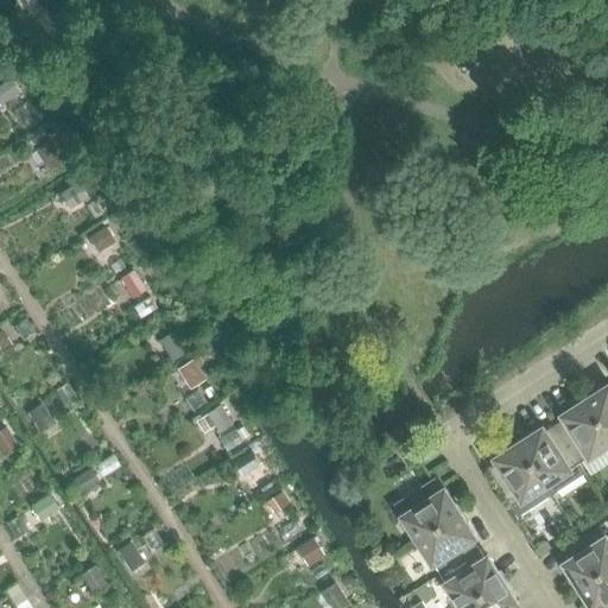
[(10,80),(0,86),(0,103),(18,92),(10,80)]
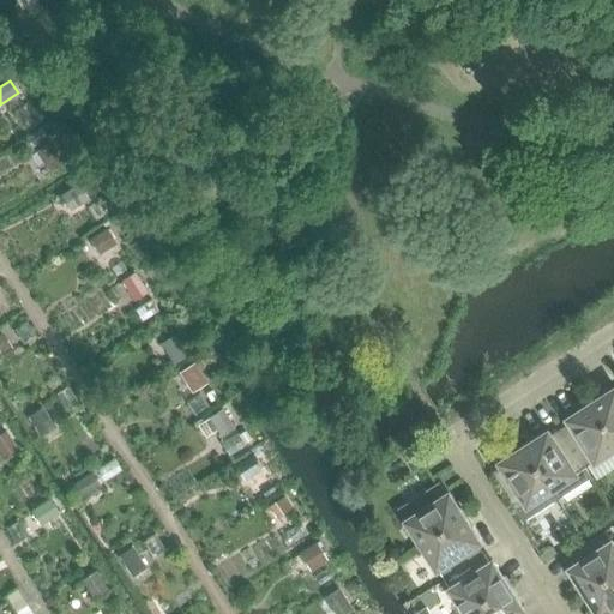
[(50,143),(38,151),(50,168),(62,161),(50,143)]
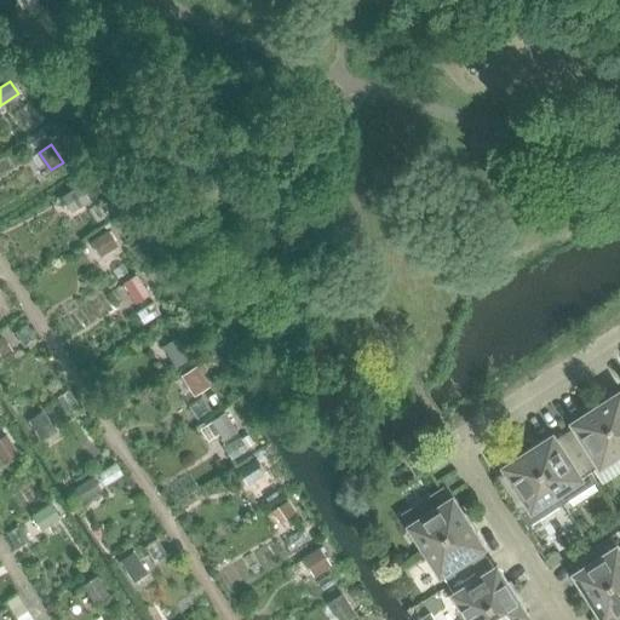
[(79,188),(63,197),(70,211),(87,200),(79,188)]
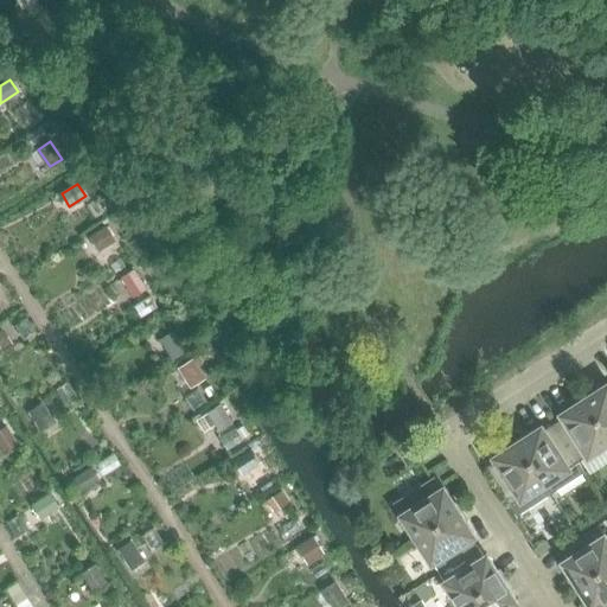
[(106,227),(89,237),(97,250),(114,240),(106,227)]
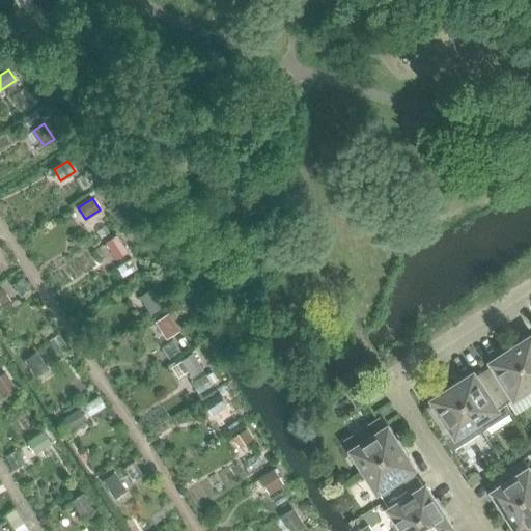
[(116,236),(105,243),(115,258),(127,252),(116,236)]
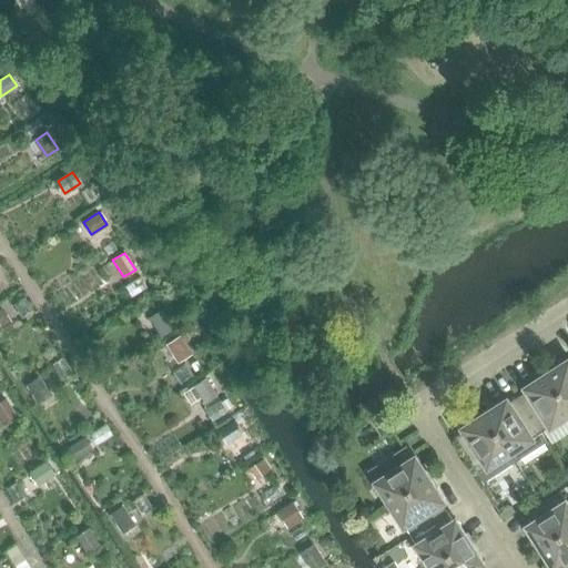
[(3,307),(0,308),(0,327),(11,321),(3,307)]
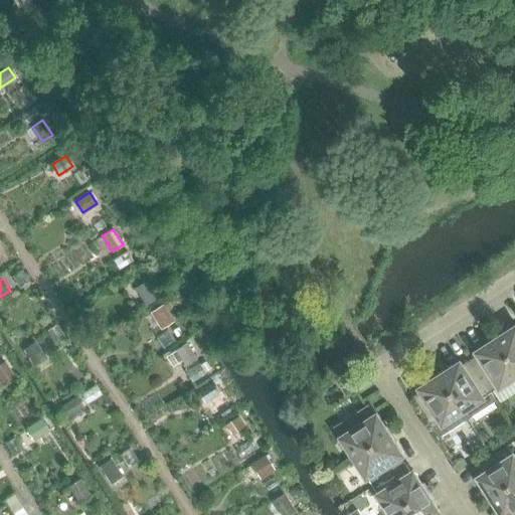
[(147,281),(135,288),(146,304),(157,297),(147,281)]
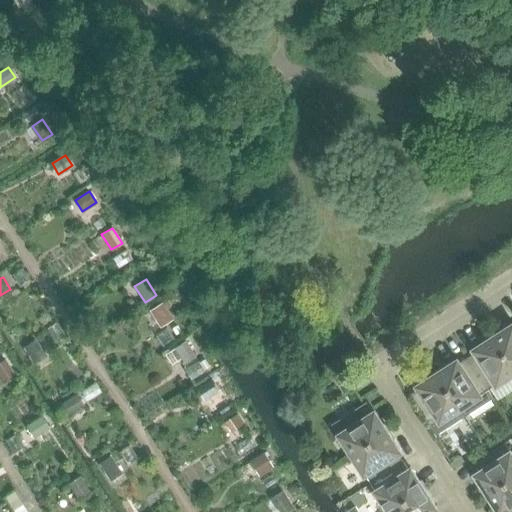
[(161,303),(150,310),(160,326),(171,319),(161,303)]
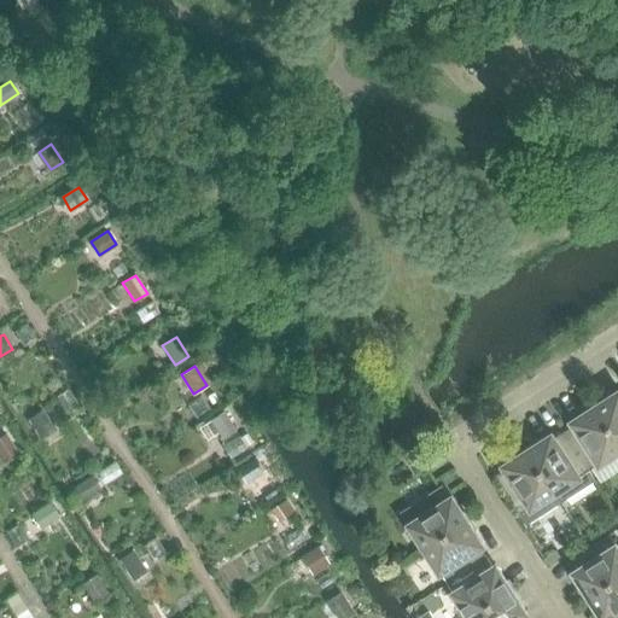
[(617,394),(598,407),(617,439),(617,394)]
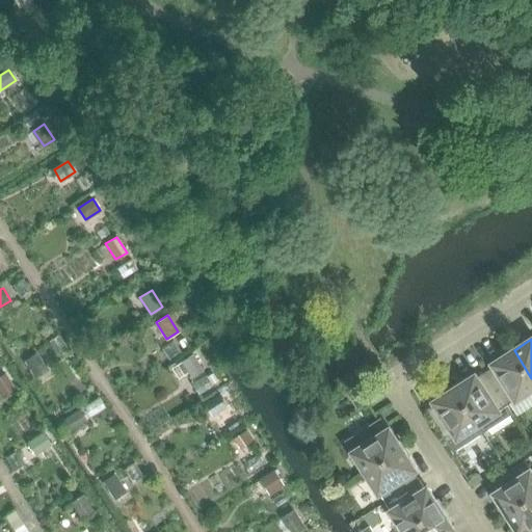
[(531,378),(514,350),(495,363),(496,365),(486,371),(507,404),(531,388),(531,378)]
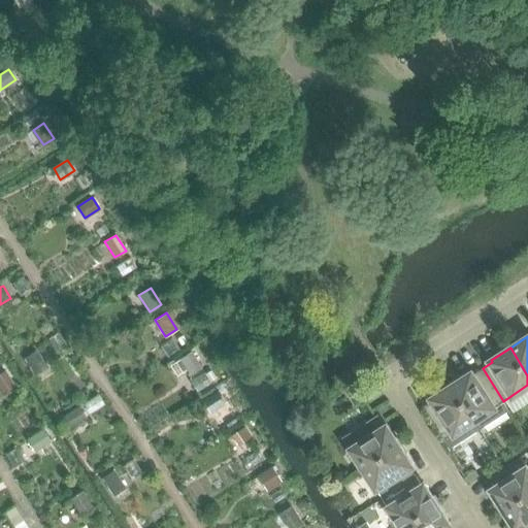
[(36,351),(25,358),(35,373),(45,367),(36,351)]
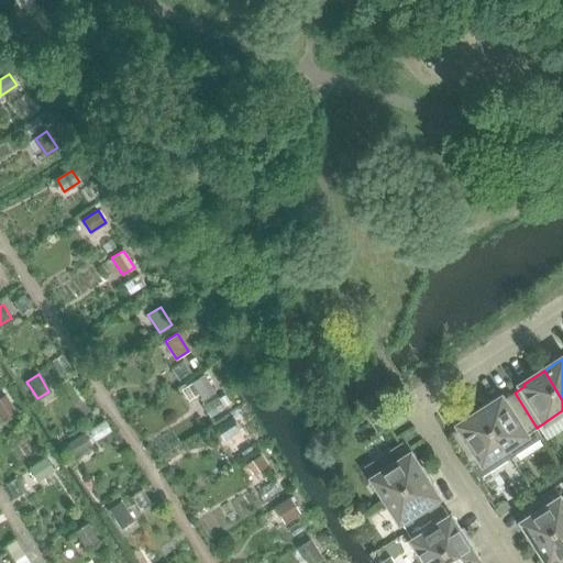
[(205,376),(192,385),(199,394),(202,399),(214,392),(205,376)]
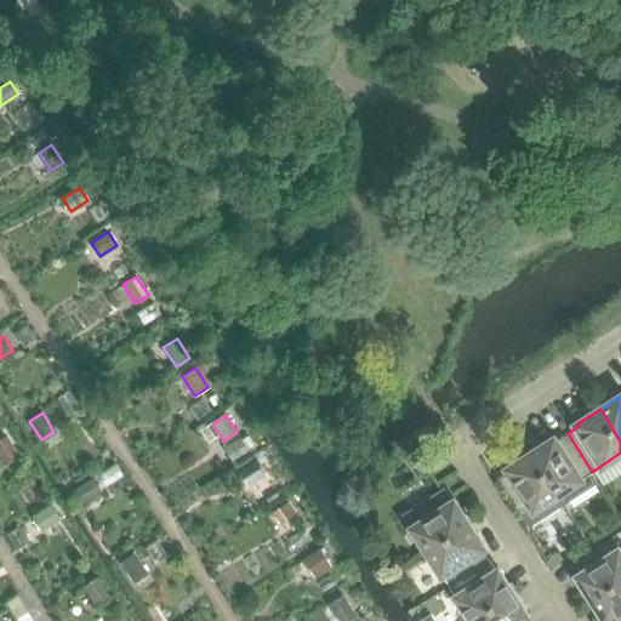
[(592,472),(568,433),(557,440),(554,438),(531,454),(562,499),(565,505),(598,483),(592,473),(592,472)]
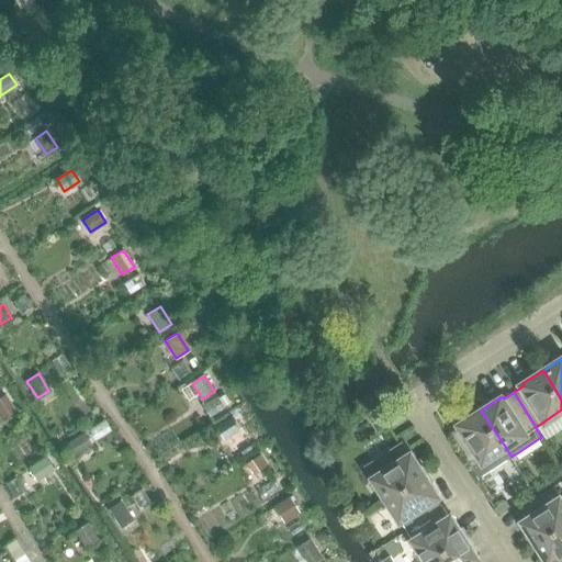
[(4,395),(0,397),(0,413),(4,420),(15,413),(4,395)]
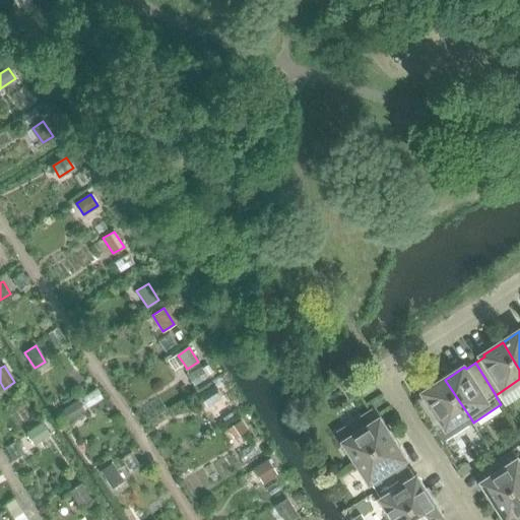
[(470,417),(445,380),(426,392),(428,394),(417,400),(438,433),(463,416),(465,420),(470,417)]
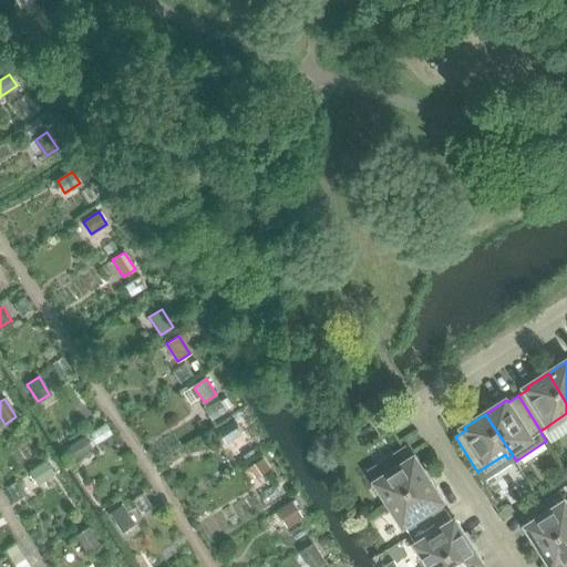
[(232,420),(216,429),(225,442),(239,432),(232,420)]
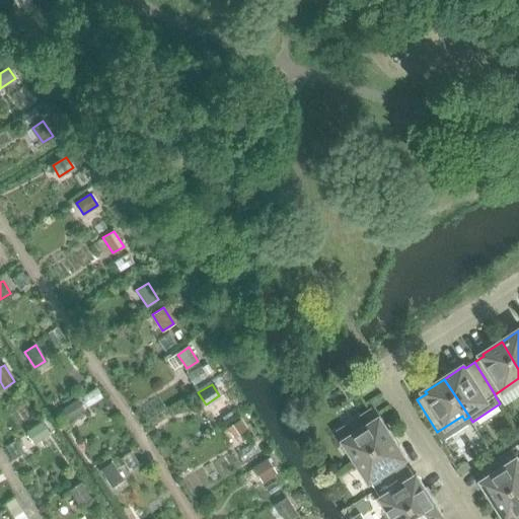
[(77,399),(62,410),(69,421),(84,411),(77,399)]
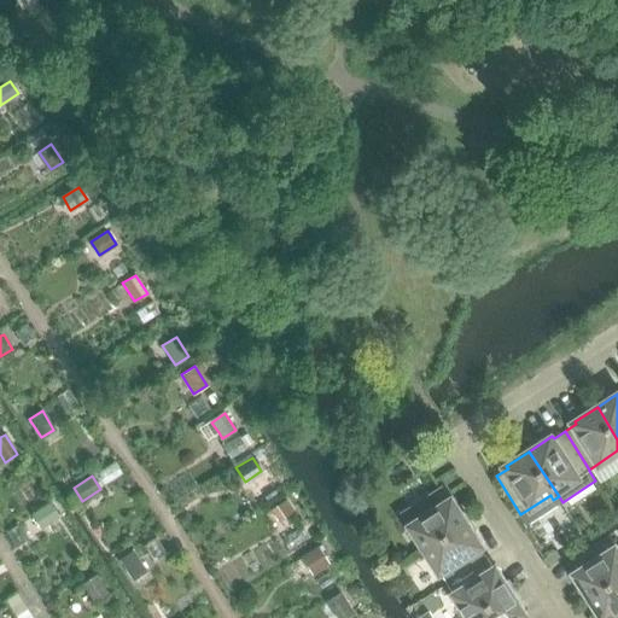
[(467,522),(465,517),(453,499),(450,500),(443,488),(404,513),(424,543),(419,547),(421,552),(467,522)]
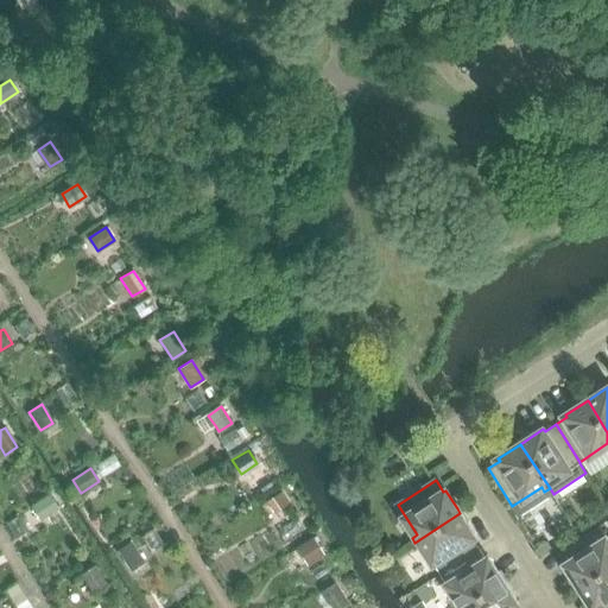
[(278,494),(267,502),(274,512),(285,505),(278,494)]
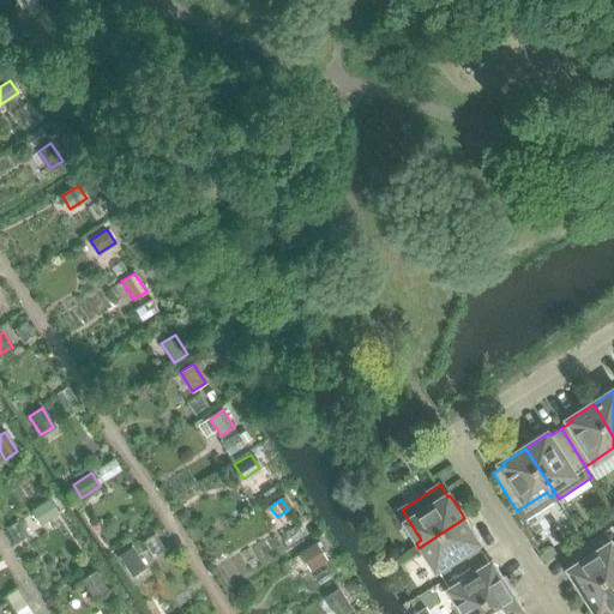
[(49,500),(32,511),(41,523),(56,512),(49,500)]
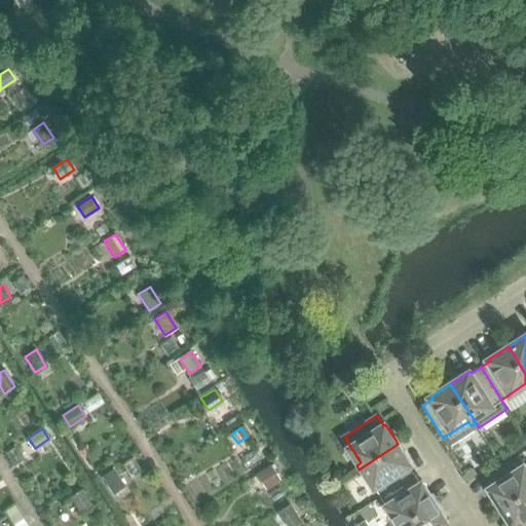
[(525,445),(525,439),(524,436),(514,443),(519,451),(525,445)]
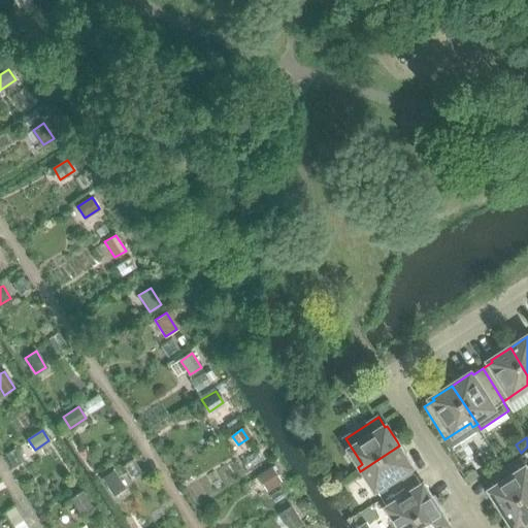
[(416,476),(409,466),(411,465),(399,446),(360,471),(363,475),(367,472),(383,497),(416,476)]
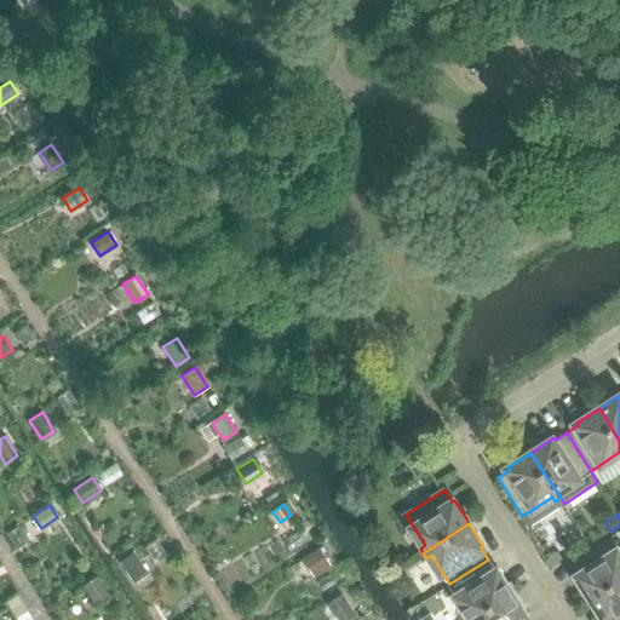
[(619,580),(619,550),(612,537),(573,562),(580,574),(578,575),(592,598),(619,580)]
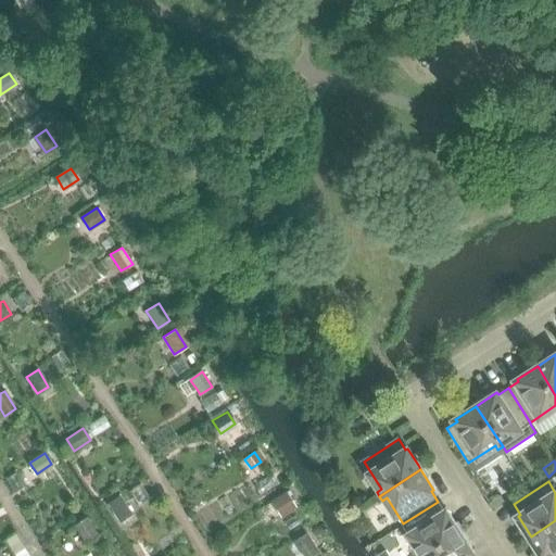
[(286,492),(272,502),(280,516),(295,506),(286,492)]
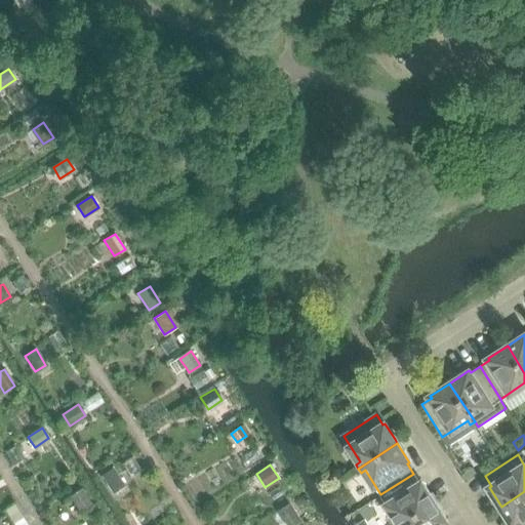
[(467,482),(478,475),(473,468),(462,475),(467,482)]
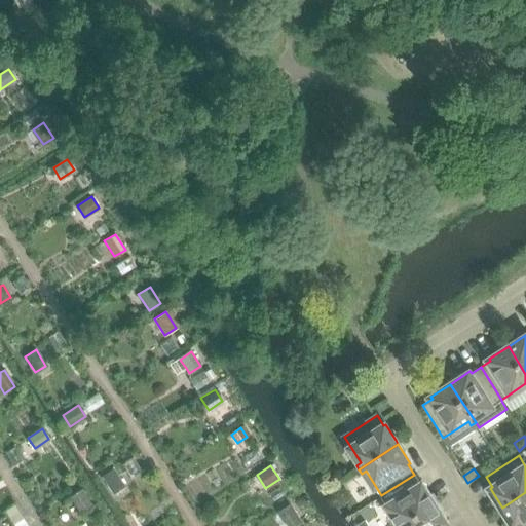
[(113,470),(103,477),(112,492),(123,485),(113,470)]
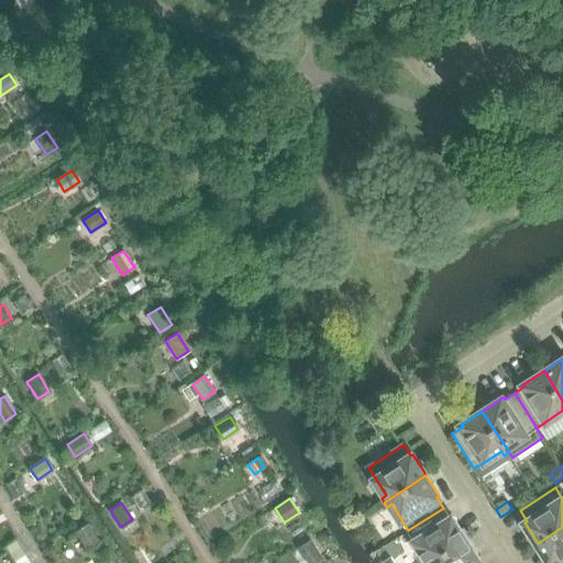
[(426,562),(466,538),(463,533),(452,517),(450,518),(443,508),(408,530),(426,556),(421,560),(422,562),(426,562)]
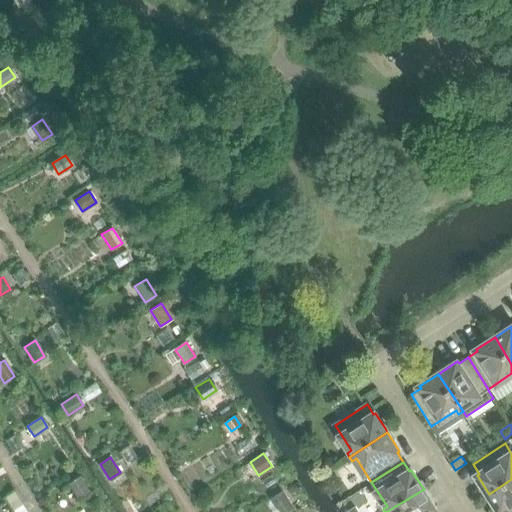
[(80,477),(69,484),(78,499),(89,492),(80,477)]
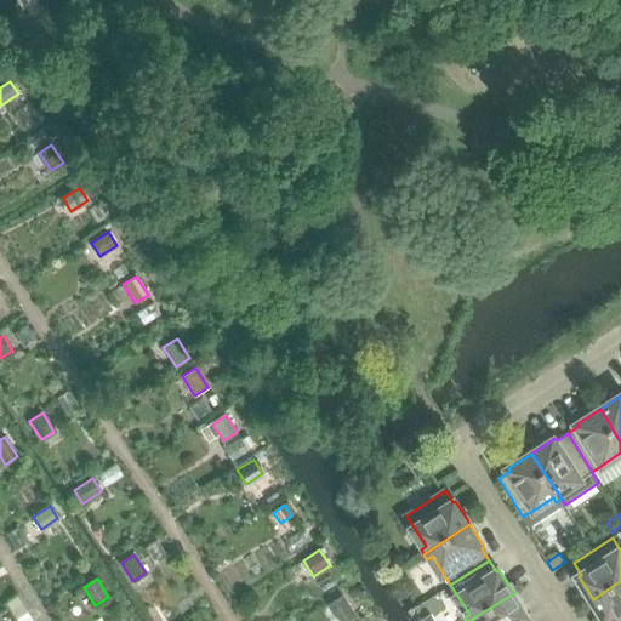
[(620,620),(620,581),(593,599),(607,620),(609,620),(610,620),(620,620)]
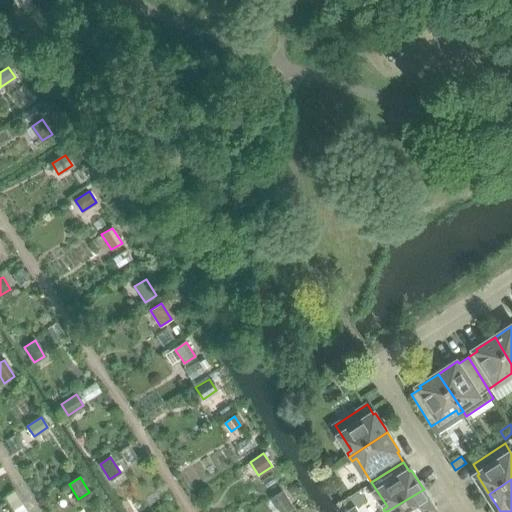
[(435,511),(434,509),(436,508),(424,489),(387,511),(435,511)]
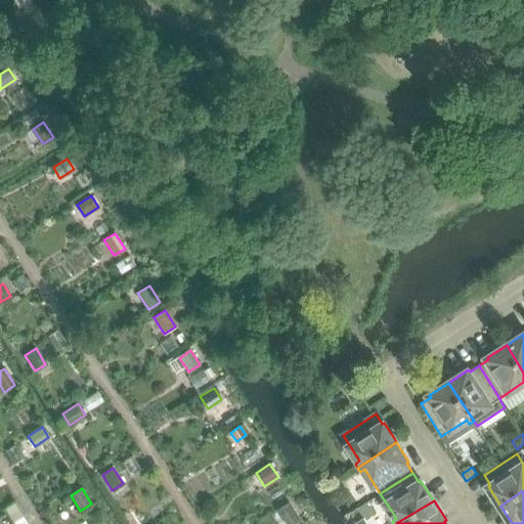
[(28,523),(14,503),(3,509),(12,523),(28,523)]
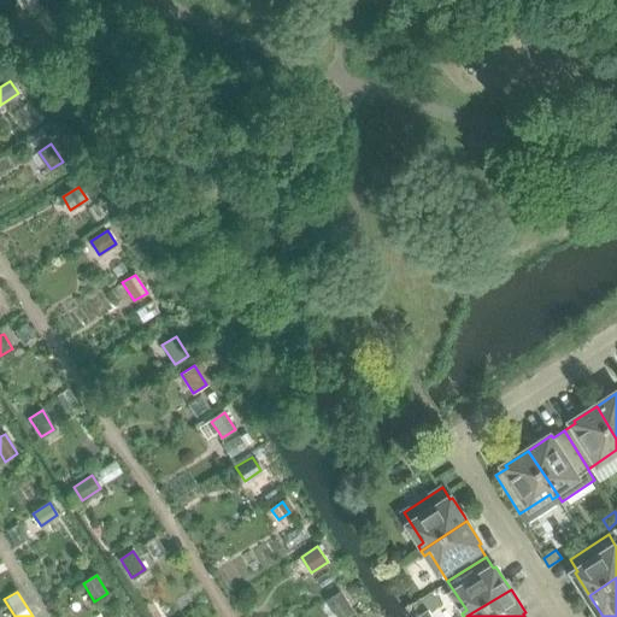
[(340,592),(327,600),(336,616),(342,616),(352,611),(340,592)]
